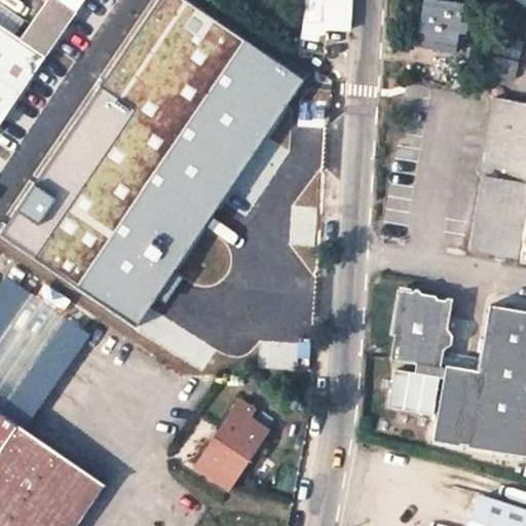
[(44,0),(17,38),(45,58),(85,0),(44,0)]
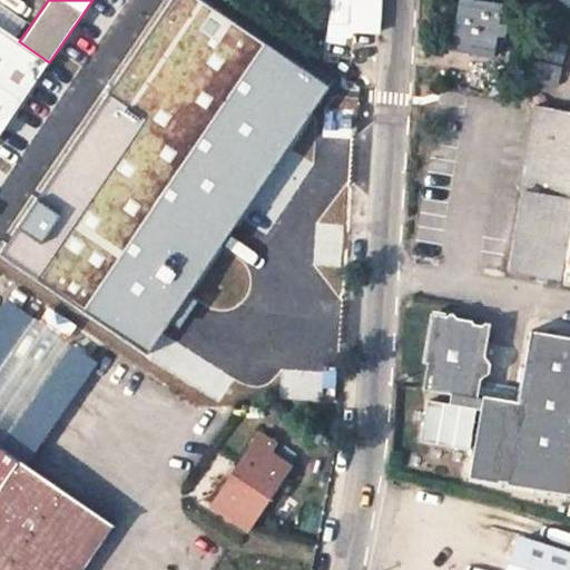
[(356,25),(357,0),(328,0),(327,23),(356,25)]
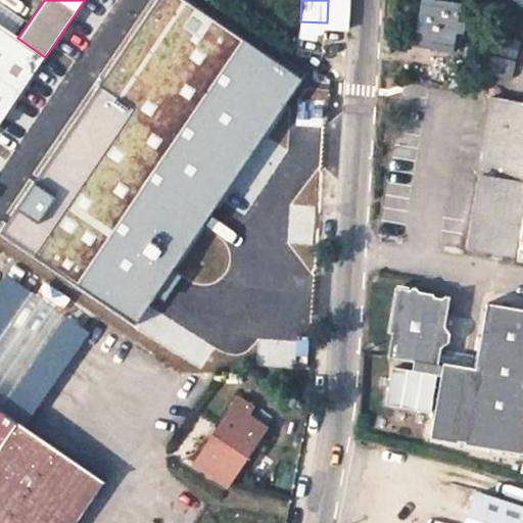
[(347,26),(348,0),(336,0),(335,24),(347,26)]
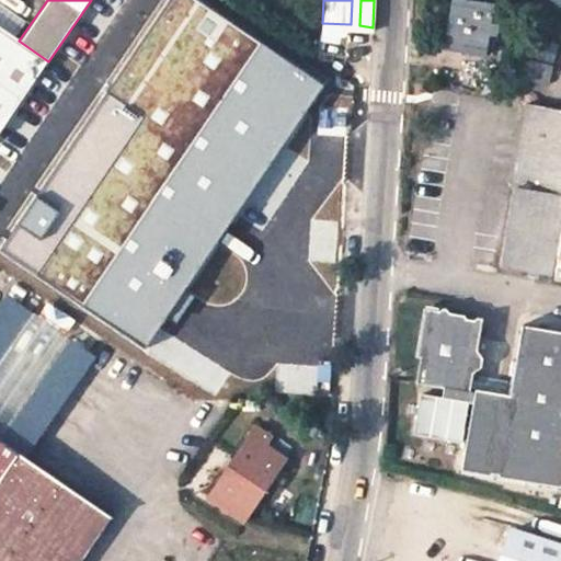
[(467,0),(453,0),(445,49),(478,55),(485,56),(494,4),(487,3),(467,0)]
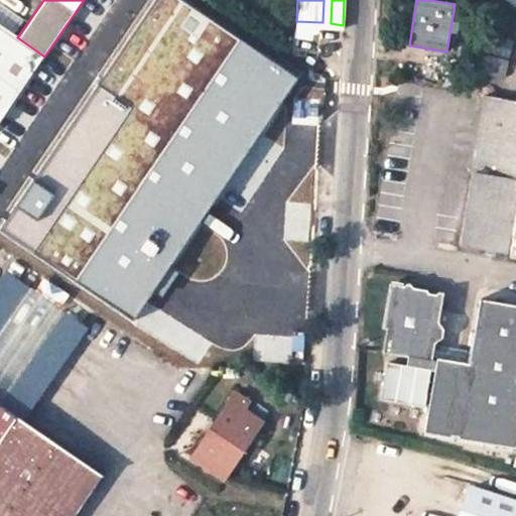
[(30,237),(28,240),(109,295),(156,329),(160,323),(162,318),(168,323),(196,341),(309,176),(277,153),(305,112),(178,24),(30,237)]
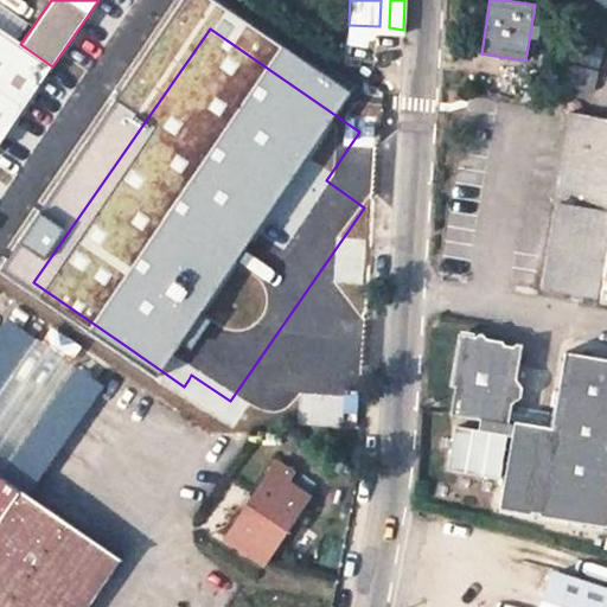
[(0,30),(0,141),(52,66),(20,44),(0,30)]
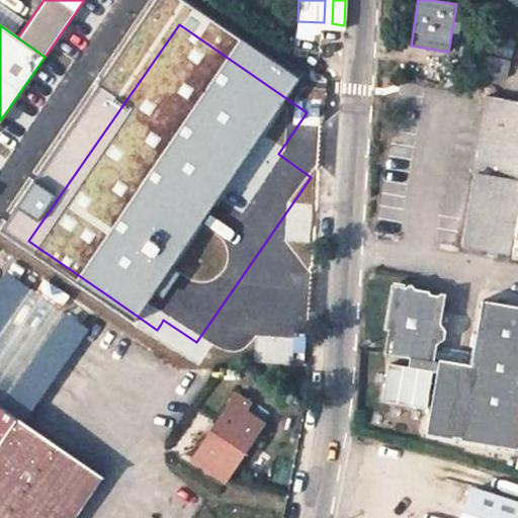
[(512,57),(517,38),(485,30),(481,48),(512,57)]
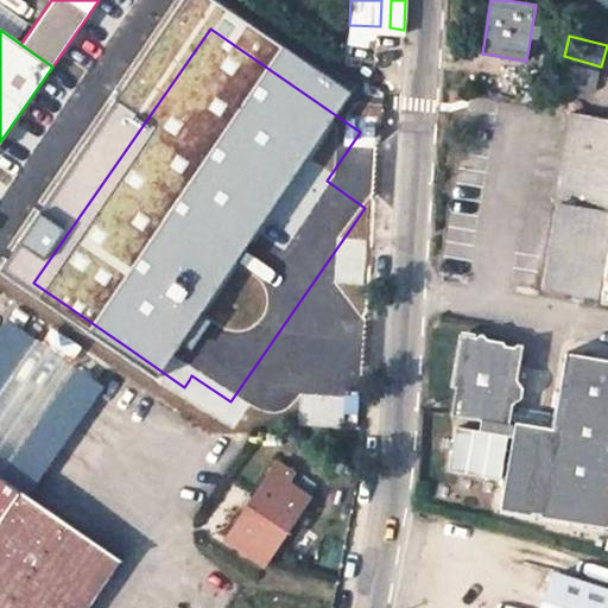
[(595,88),(600,70),(567,62),(561,80),(595,88)]
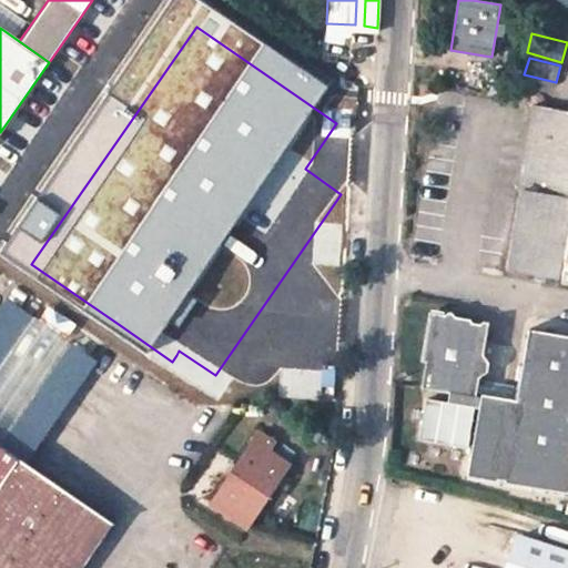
[(22,127),(38,104),(28,98),(13,120),(22,127)]
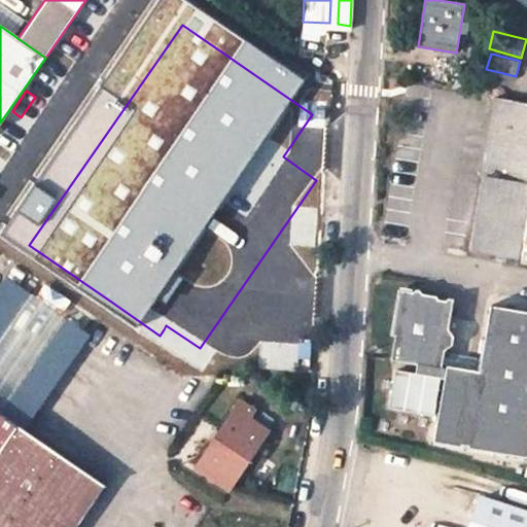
[(526,103),(496,98),(469,251),(526,260),(526,103)]
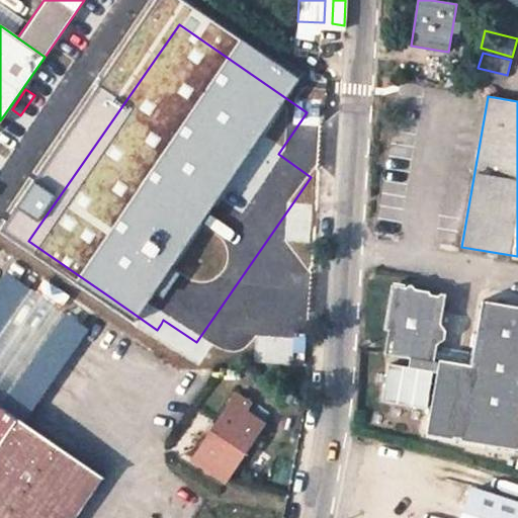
[(15,260),(96,317),(109,296),(28,241),(15,260)]
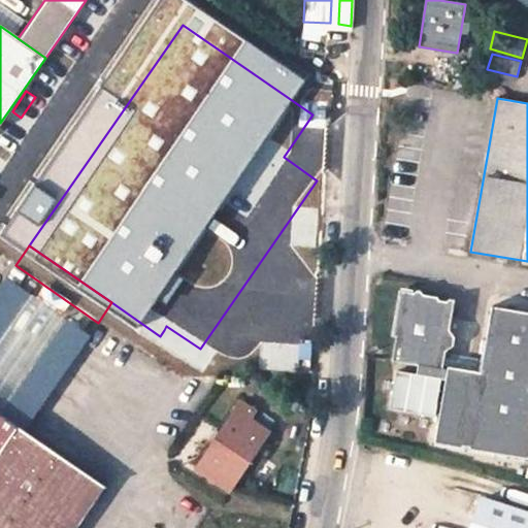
[(98,323),(15,265),(0,286),(0,413),(17,425),(24,429),(98,323)]
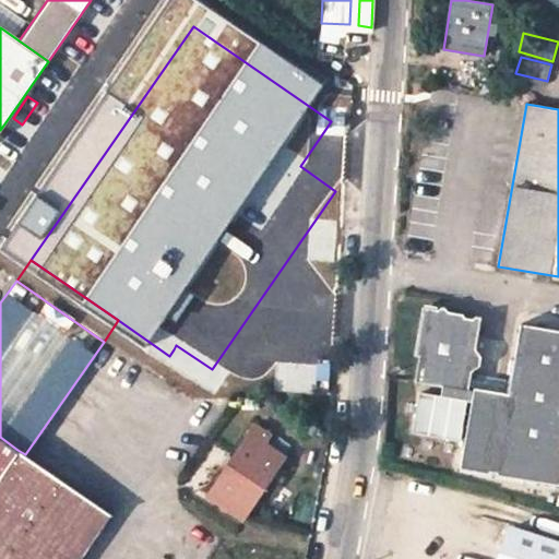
[(558,400),(549,399),(558,335),(558,329),(522,323),(510,389),(508,393),(507,393),(504,392),(503,391),(506,379),(489,376),(471,372),(479,366),(480,356),(475,351),(479,326),(472,318),(463,317),(461,319),(453,318),(445,308),(441,307),(426,318),(415,381),(439,385),(439,396),(416,392),(409,436),(459,443),(466,400),(452,397),(453,388),(468,390),(470,385),(474,387),(463,455),(498,462),(496,473),(558,485),(558,400)]
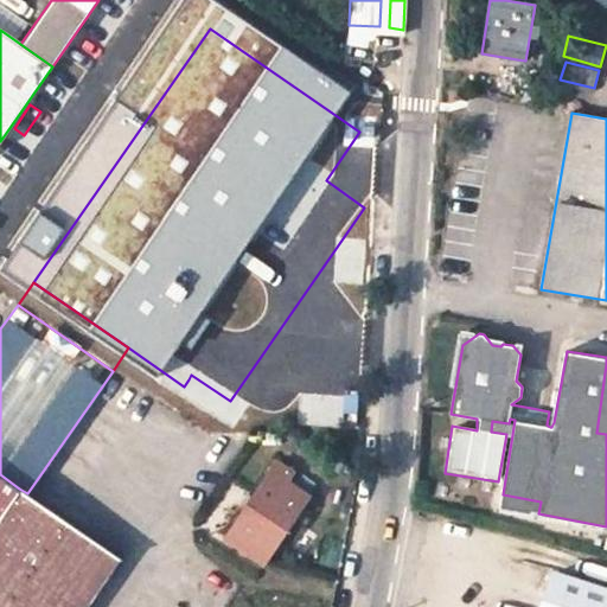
[(606,364),(596,433),(606,434),(606,364)]
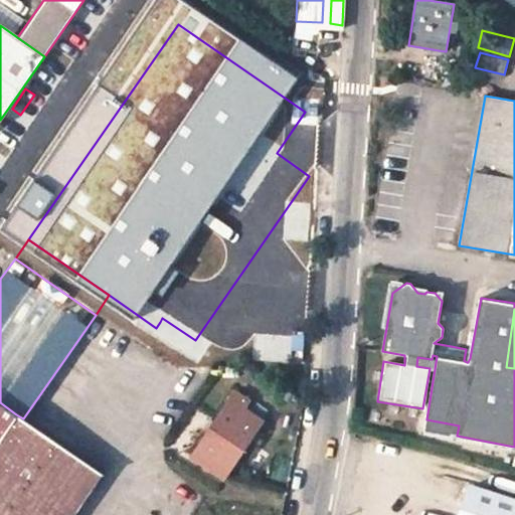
[(230,393),(189,456),(222,478),(259,421),(239,409),(243,401),(230,393)]
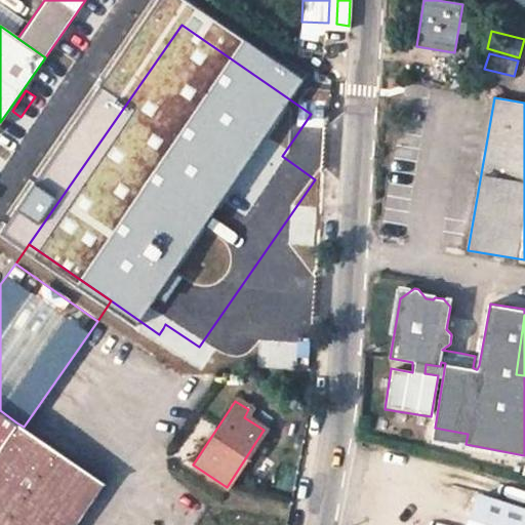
[(0,446),(16,422),(0,410),(0,446)]
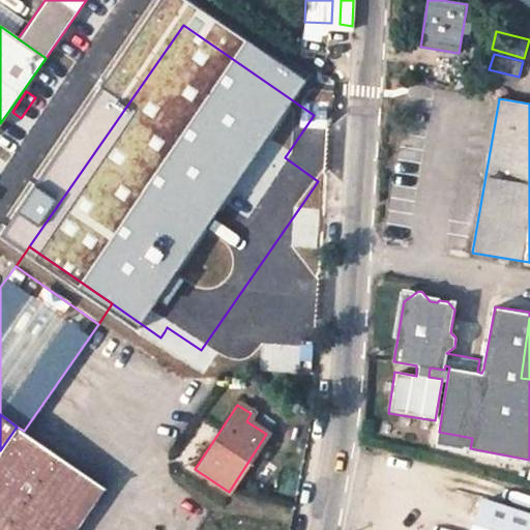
[(17,427),(0,450),(0,477),(74,529),(104,487),(24,431),(17,427)]
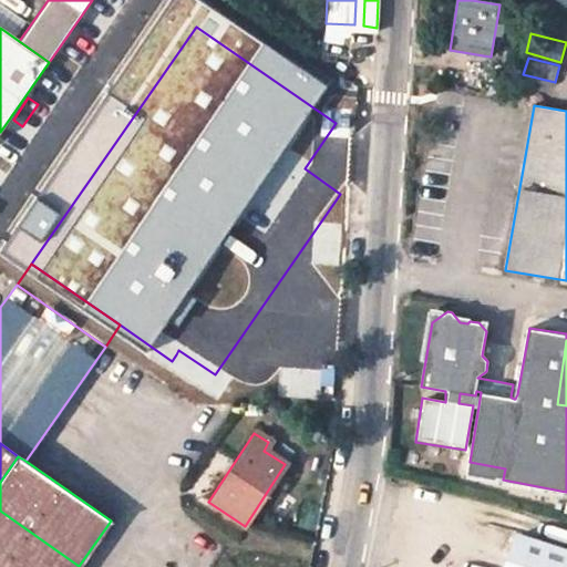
[(505,468),(470,462),(467,474),(503,480),(505,468)]
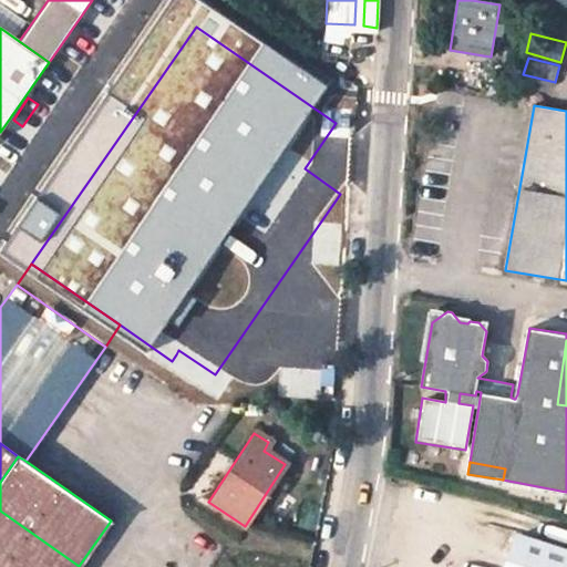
[(0,566),(78,566),(79,566),(0,511),(0,566)]
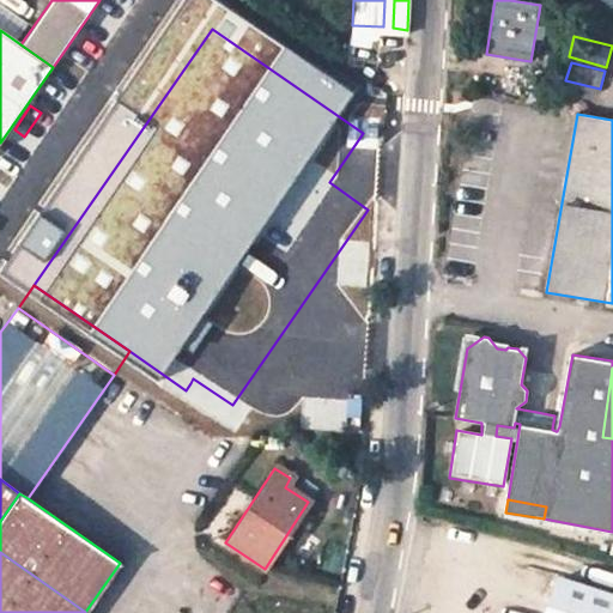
[(612,612),(612,596),(562,580),(548,612),(612,612)]
